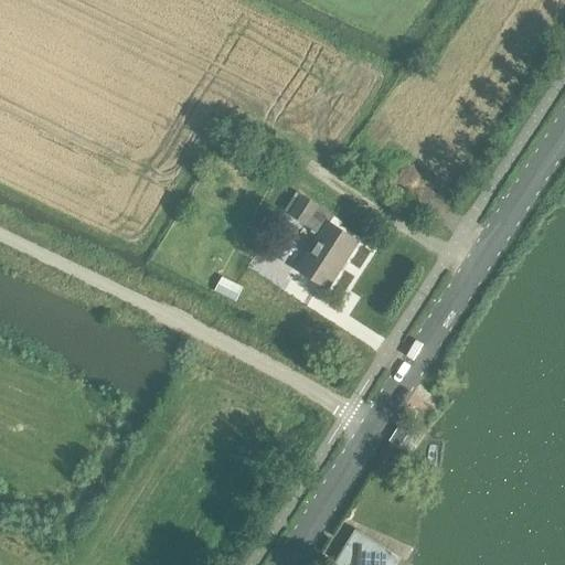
[(356,243),(329,224),(333,216),(304,195),(289,215),(320,234),(297,269),(327,288),(356,243)]
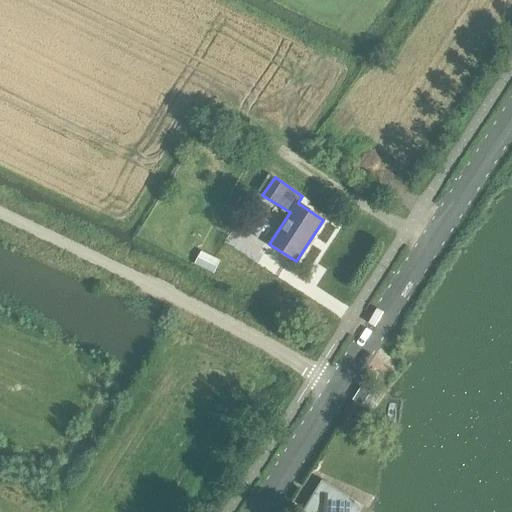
[(194,264),(214,273),(220,260),(200,251),(194,264)]
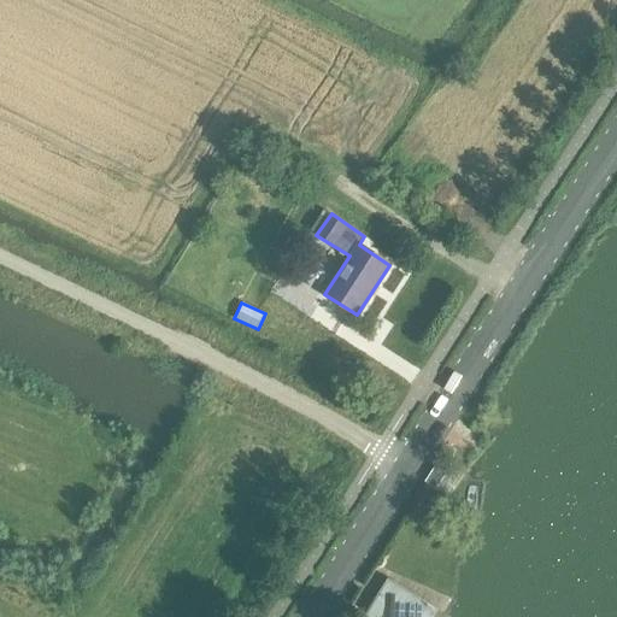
[(448,464),(440,459),(425,482),(434,487),(448,464)]
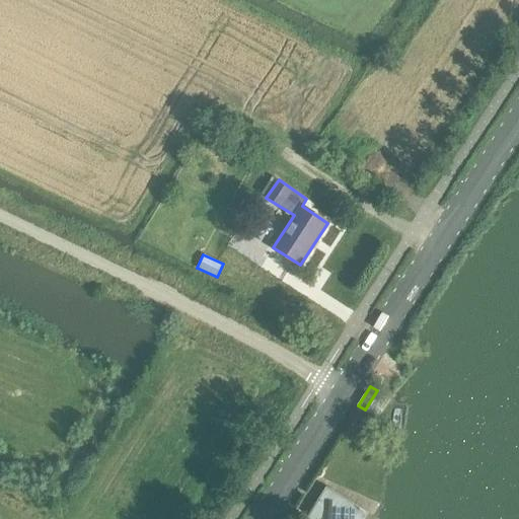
[(326,486),(306,517),(309,518),(363,518),(368,512),(326,486)]
